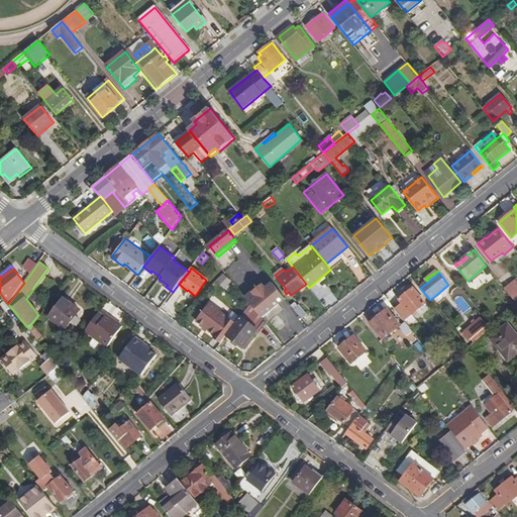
[(504,288),(516,303),(516,278),(504,288)]
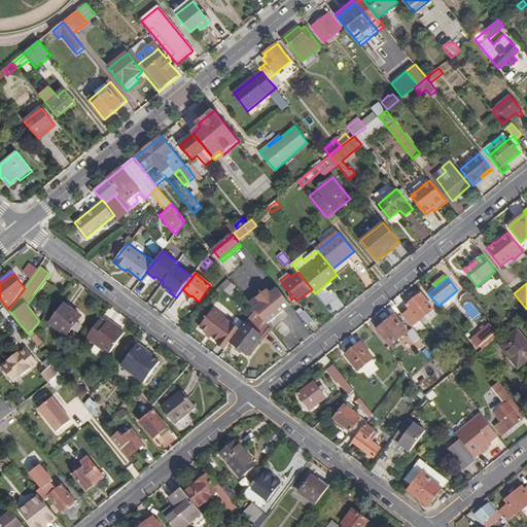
[(241,293),(232,284),(226,289),(236,301),(240,296),(239,294),(241,293)]
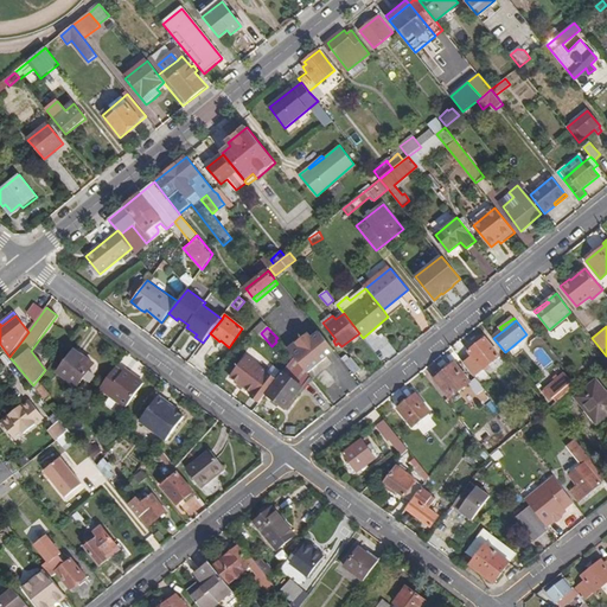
[(295,357),(307,372),(336,350),(320,332),(312,338),(308,333),(288,350),(295,357)]
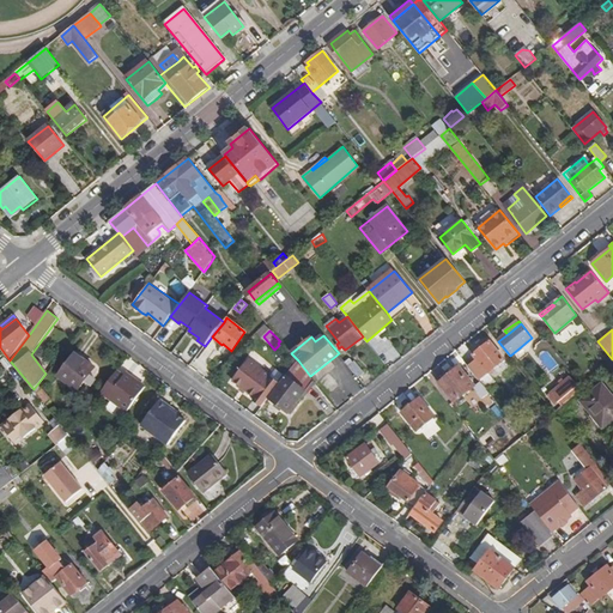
[(478,359),(468,368),(479,381),(480,380),(486,387),(492,381),(486,375),(505,359),(491,341),(474,354),(478,359)]
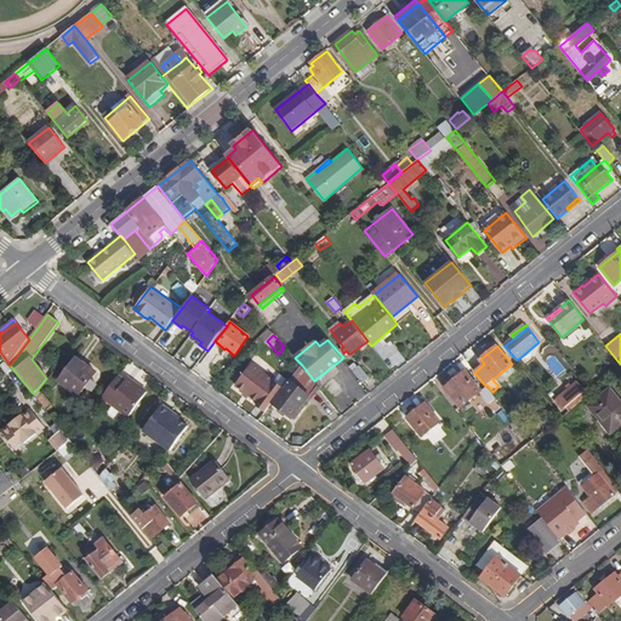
[(96,374),(77,359),(58,381),(79,397),(85,388),(91,393),(97,386),(91,381),(96,374)]
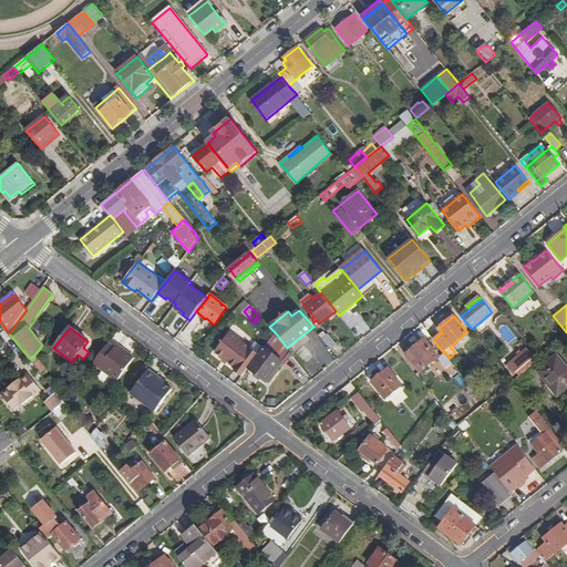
[(258,354),(251,349),(232,332),(216,352),(237,368),(235,371),(241,375),(250,364),(258,354)]
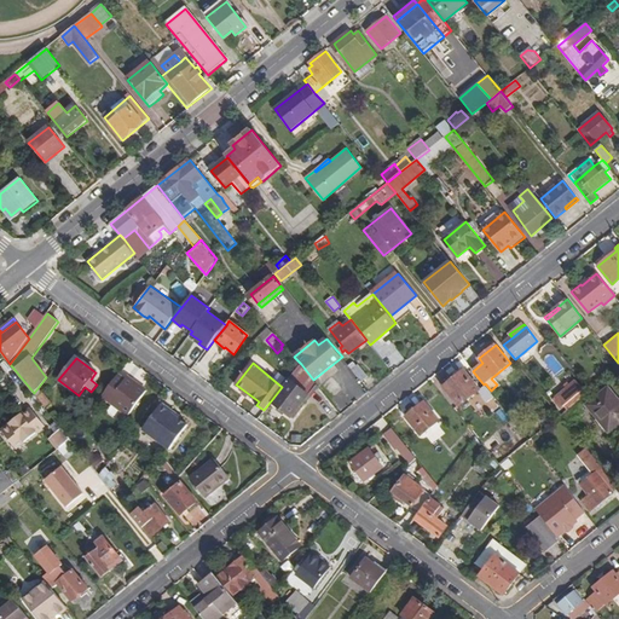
[(291,417),(317,385),(313,380),(301,364),(272,401),(291,417)]
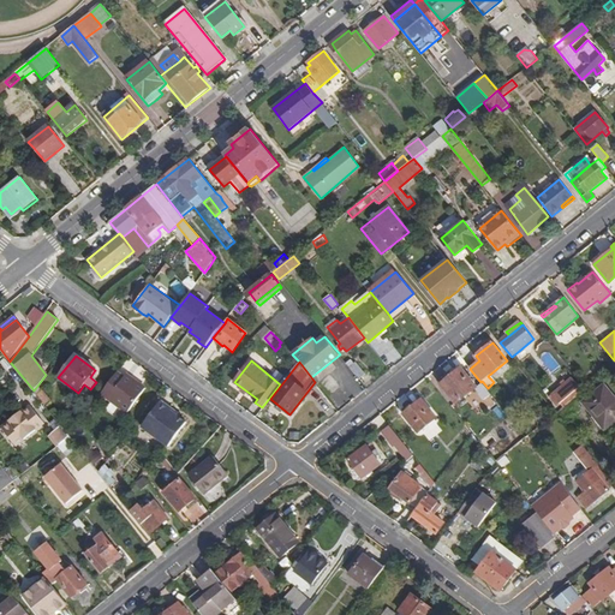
[(350,366),(359,378),(365,374),(356,362),(350,366)]
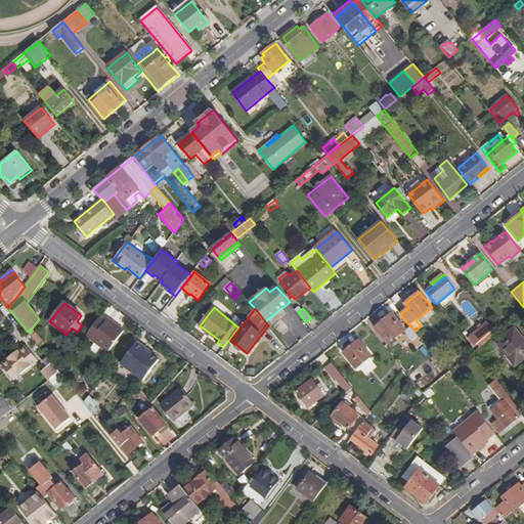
[(397,339),(406,332),(407,331),(393,313),(390,316),(387,313),(375,324),(390,344),(391,343),(393,344),(398,340),(397,339)]
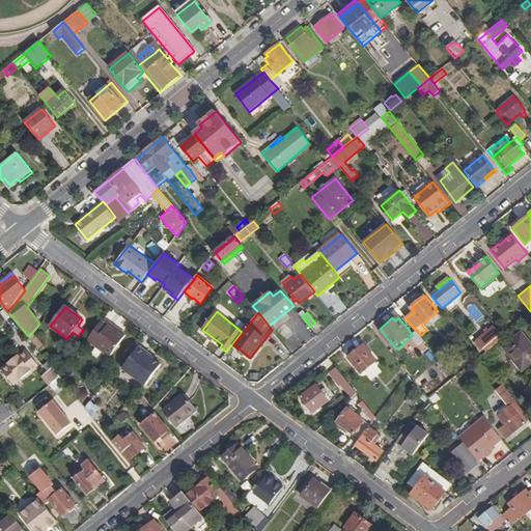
[(107,326),(101,323),(87,340),(109,357),(126,335),(112,326),(109,330),(106,328),(107,326)]
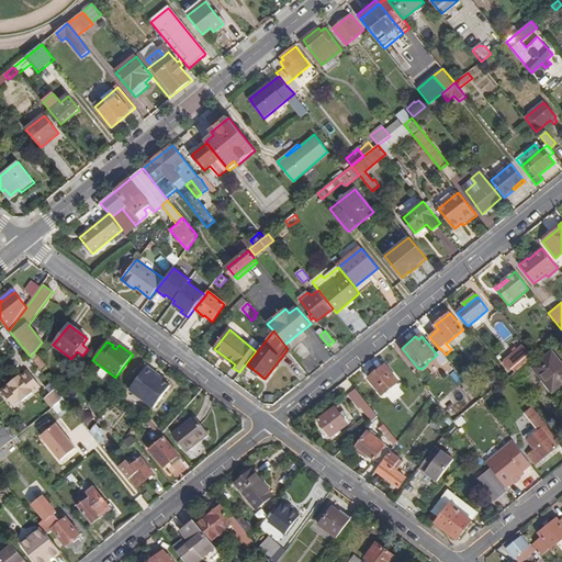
[(530,355),(523,346),(505,360),(512,370),(512,369),(514,371),(529,359),(528,357),(530,355)]
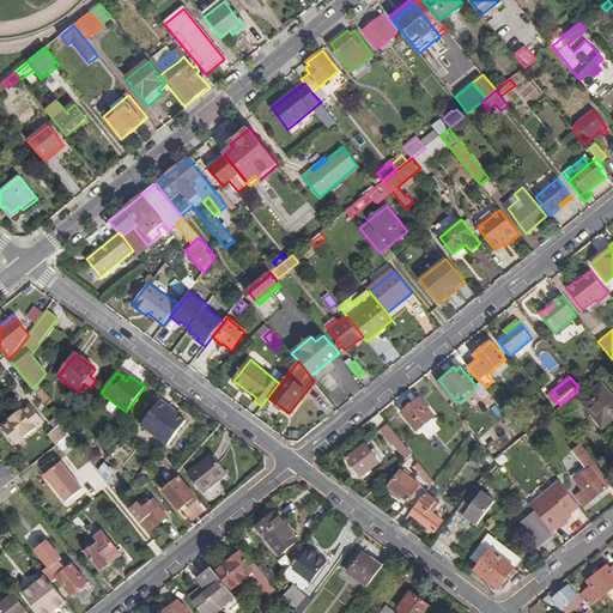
[(582,402),(602,429),(612,419),(612,398),(602,384),(582,402)]
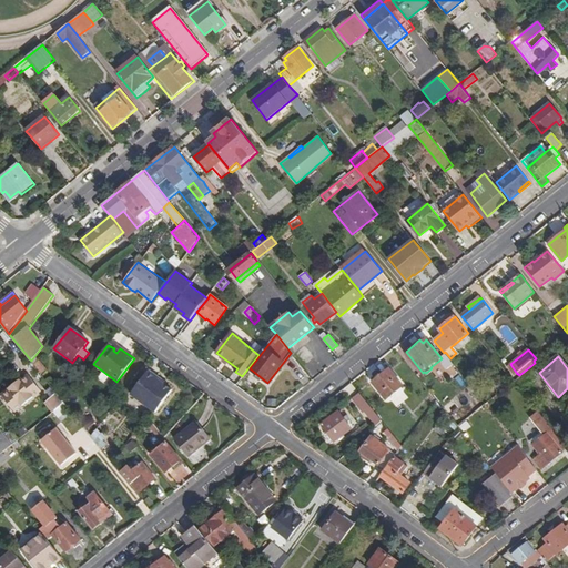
[(34,365),(41,374),(46,369),(38,361),(34,365)]
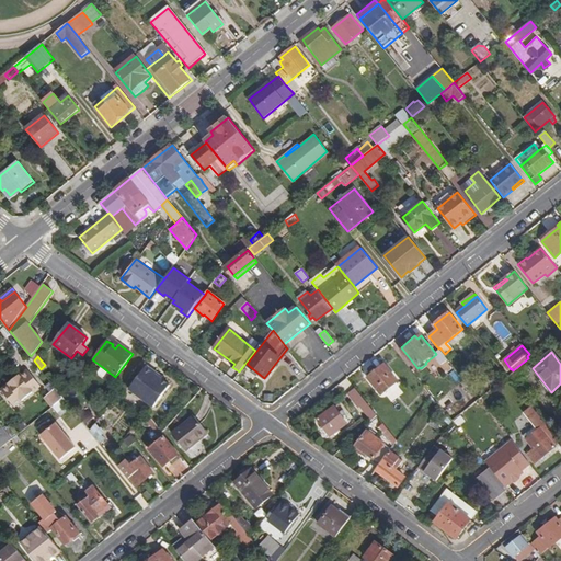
[(382,395),(399,381),(386,365),(368,378),(382,395)]
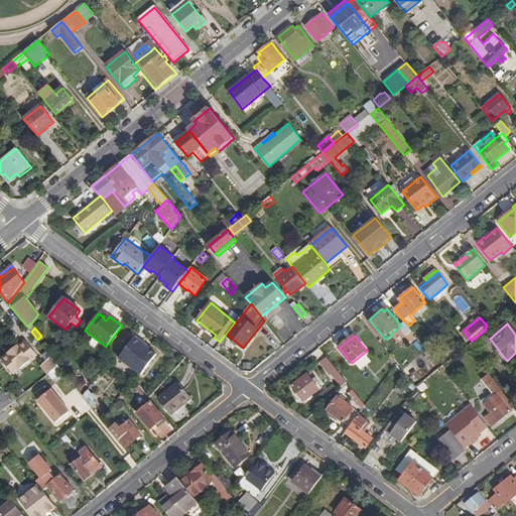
[(156,355),(148,349),(141,344),(143,342),(136,337),(119,359),(141,375),(156,355)]
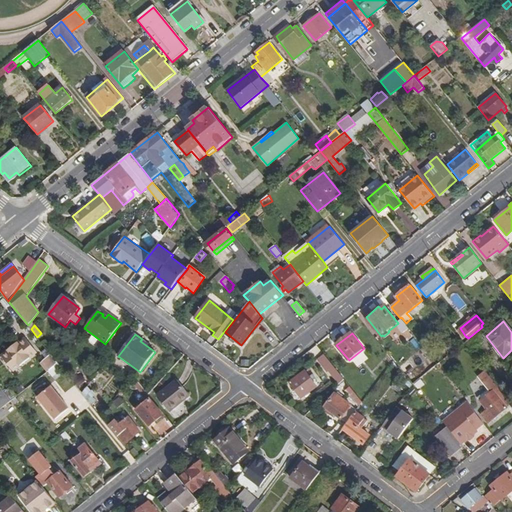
[(13,372),(37,353),(25,338),(18,344),(17,343),(0,356),(0,359),(3,363),(6,363),(13,372)]
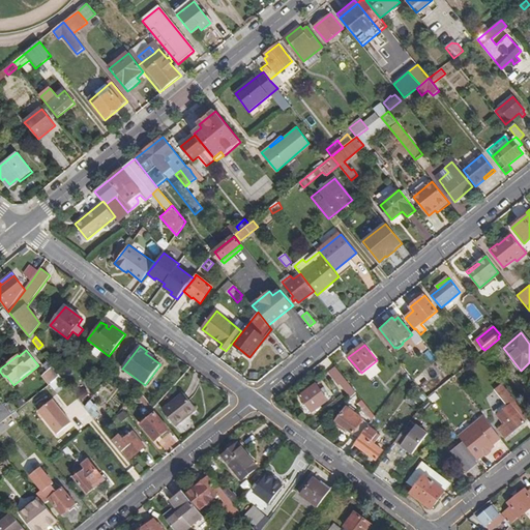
[(51,383),(57,379),(60,376),(53,366),(43,374),(51,383)]
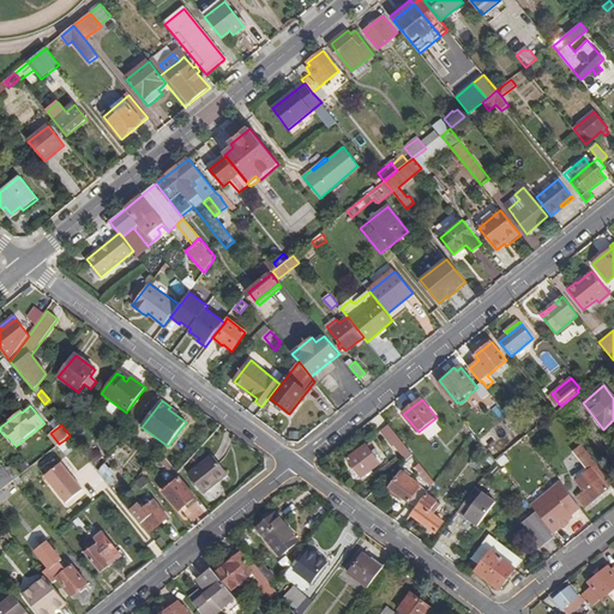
[(413,455),(390,426),(381,432),(392,446),(396,444),(408,458),(413,455)]
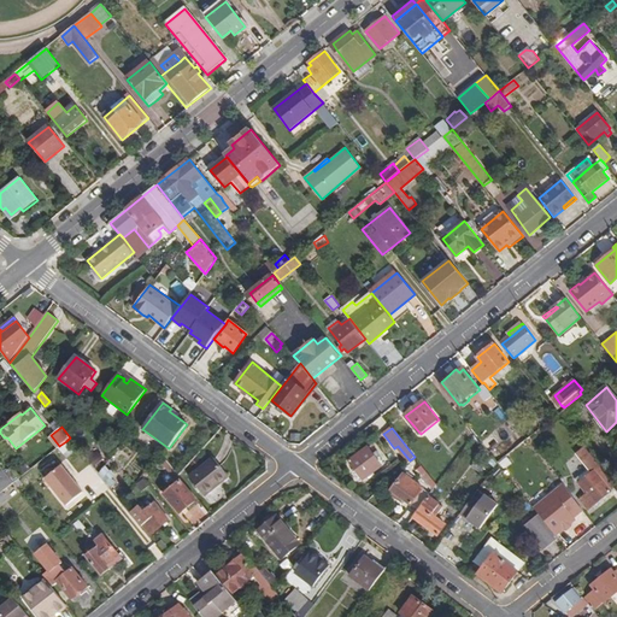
[(378,456),(371,446),(350,464),(363,480),(380,466),(375,459),(378,456)]
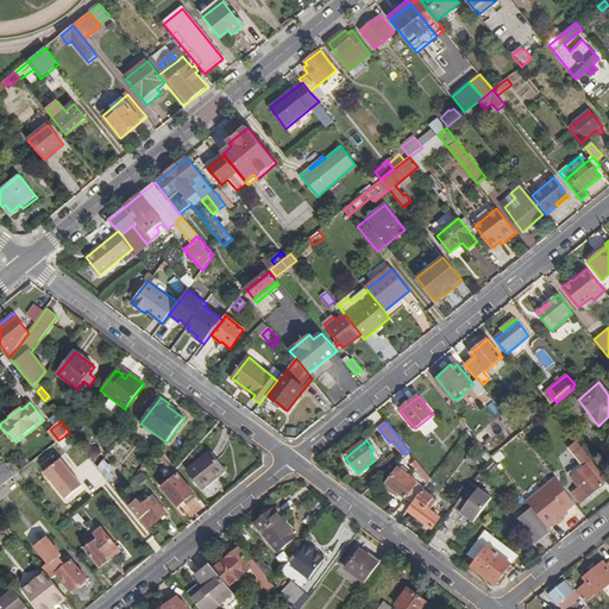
[(577,488),(570,494),(579,504),(601,488),(600,487),(608,481),(577,443),(570,449),(582,464),(584,468),(578,473),(576,470),(567,476),(577,488)]
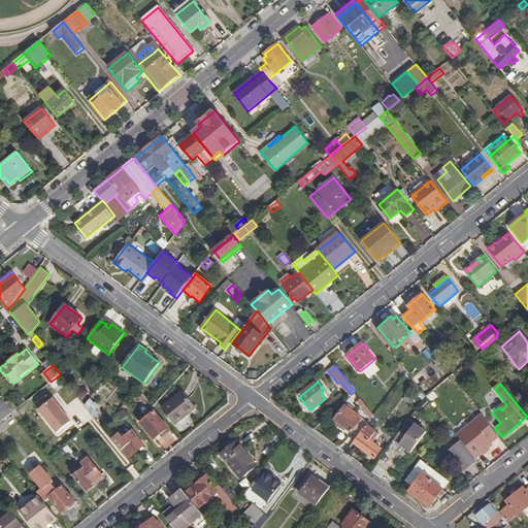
[(196,409),(184,393),(163,409),(175,425),(196,409)]
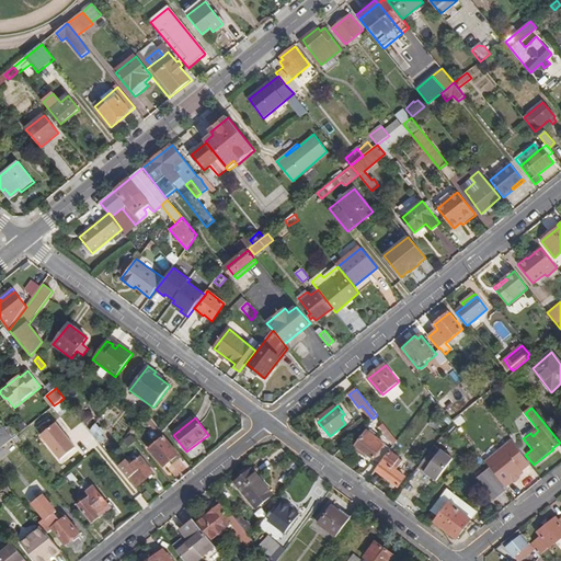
[(99,423),(91,428),(98,438),(105,433),(99,423)]
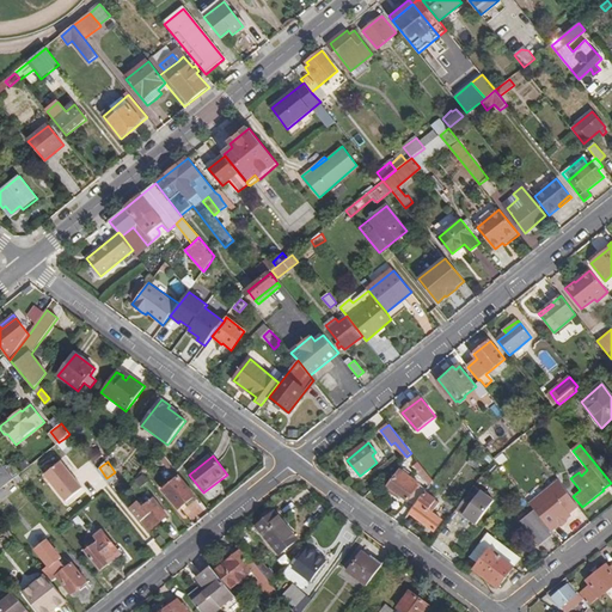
[(430,485),(434,482),(418,461),(414,466),(430,485)]
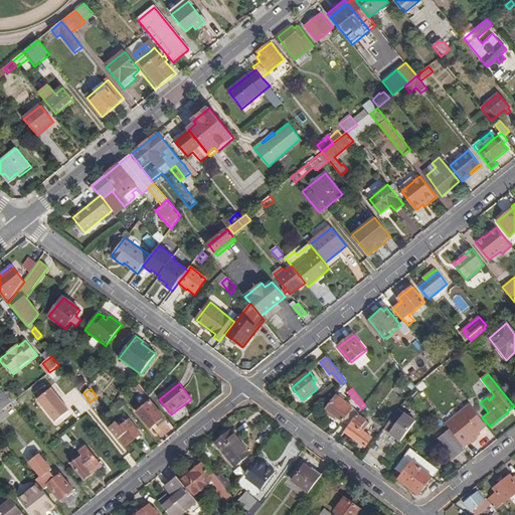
[(37,400),(55,422),(69,411),(51,389),(37,400)]
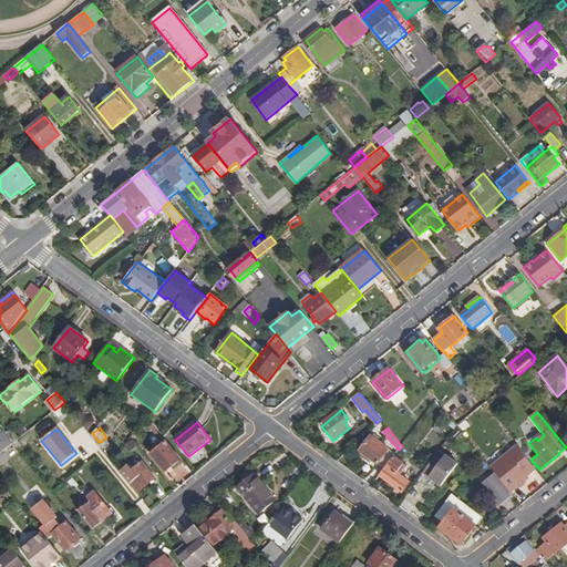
[(0,454),(1,453),(13,444),(3,433),(0,435),(0,454)]
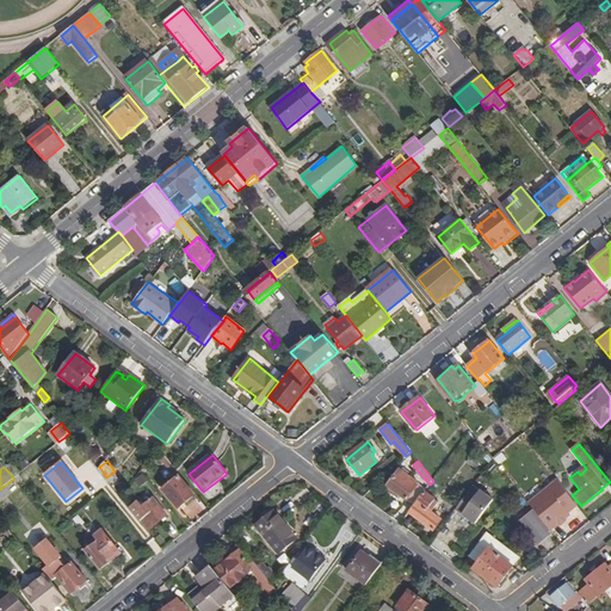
[(399,493),(414,505),(426,489),(401,470),(388,488),(396,495),(399,493)]
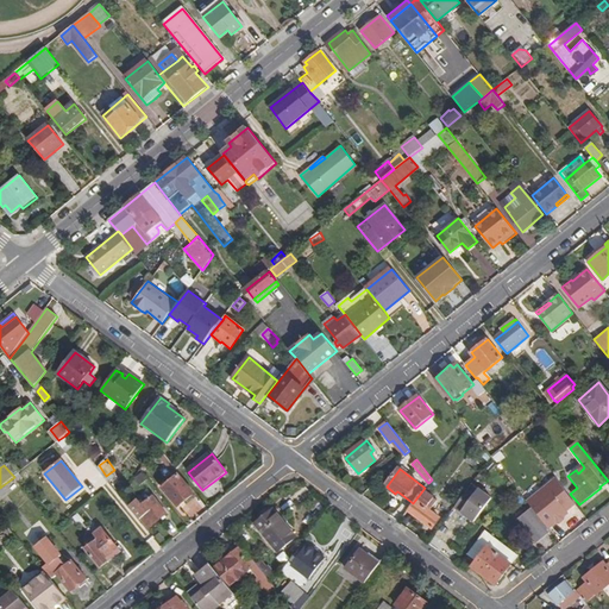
[(163,488),(179,506),(194,494),(179,475),(163,488)]
